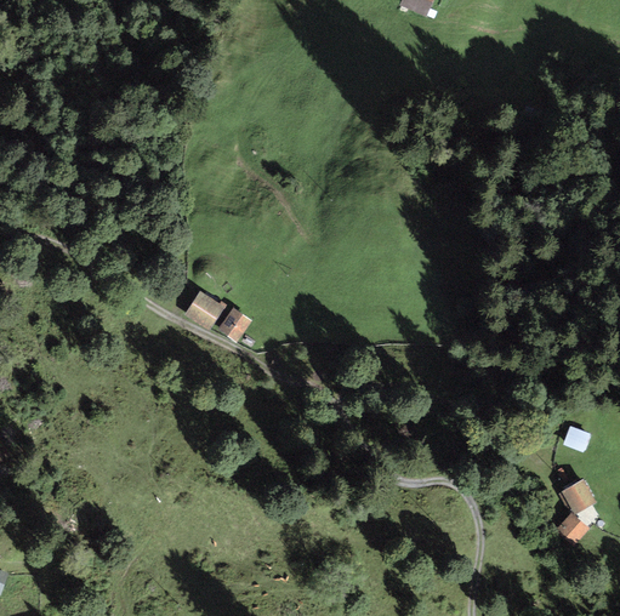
[(400,0),(400,1),(431,10),(432,0),(400,0)]
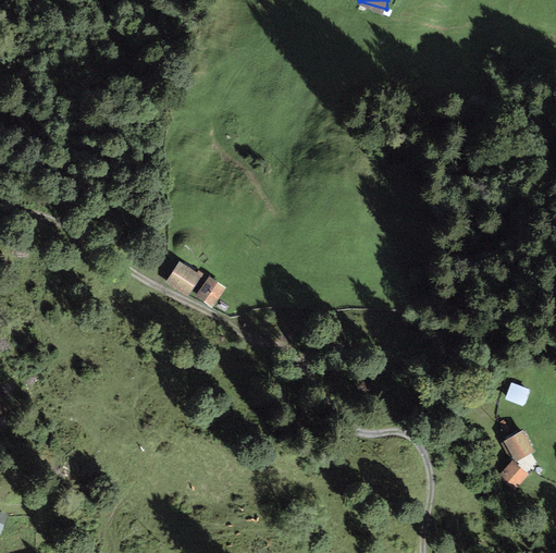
[(200,273),(180,260),(168,279),(188,292),(200,273)]
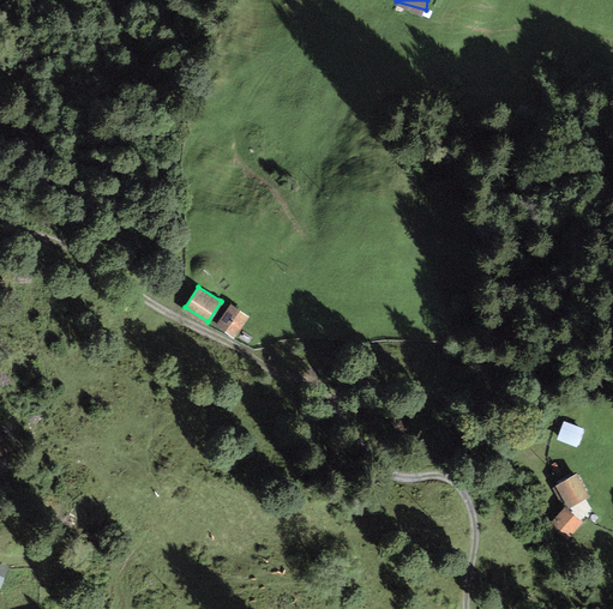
[(248,315),(230,303),(216,323),(234,336),(248,315)]
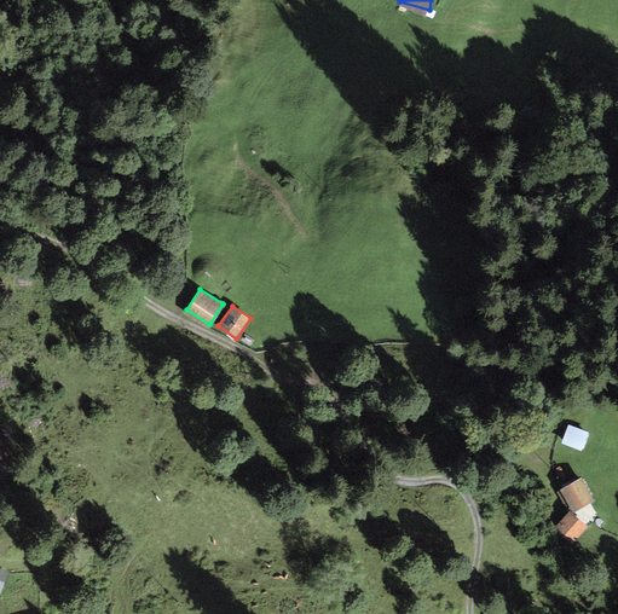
[(585,430),(566,424),(560,441),(579,449),(585,430)]
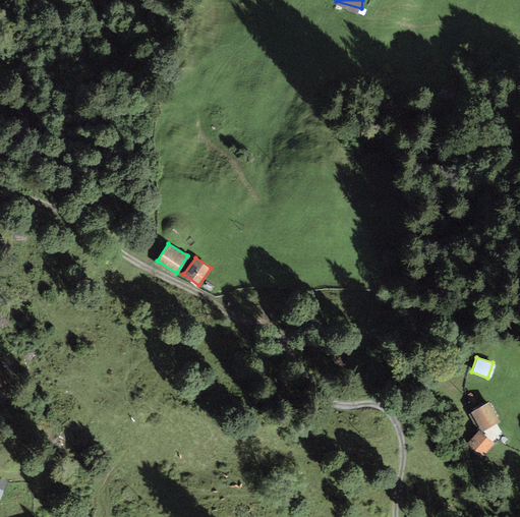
[(488,403),(469,413),(477,429),(497,419),(488,403)]
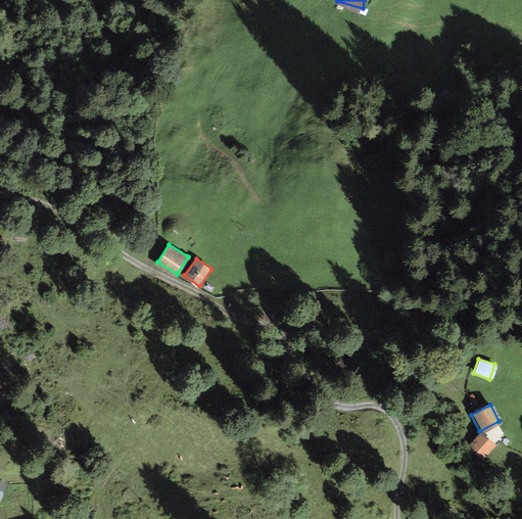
[(491,444),(478,434),(469,445),(482,456),(491,444)]
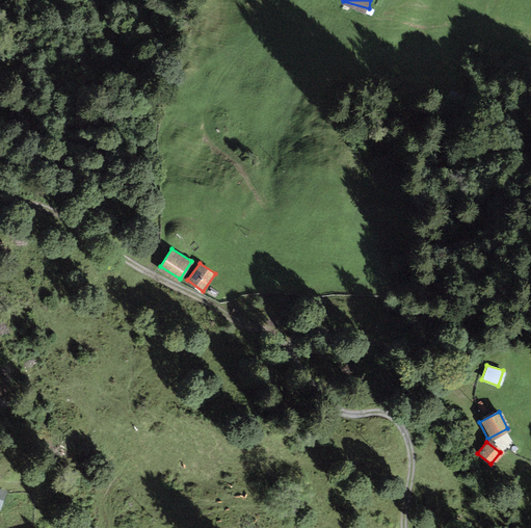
All buildings are outlined.
